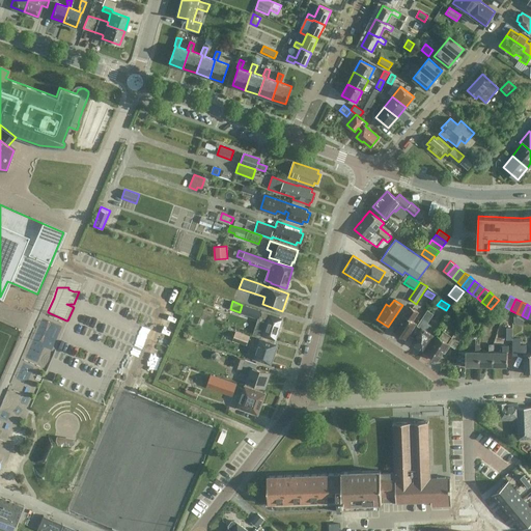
[(259,319),(262,311),(242,305),(240,312),(259,319)]
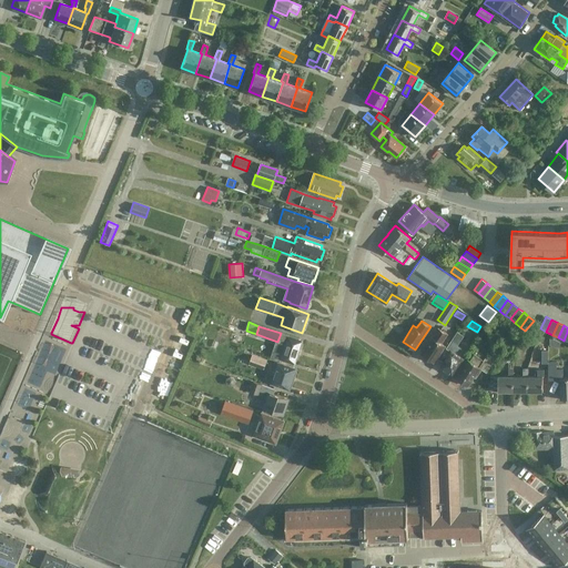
[(447,333),(438,327),(421,354),(434,362),(445,345),(440,342),(447,333)]
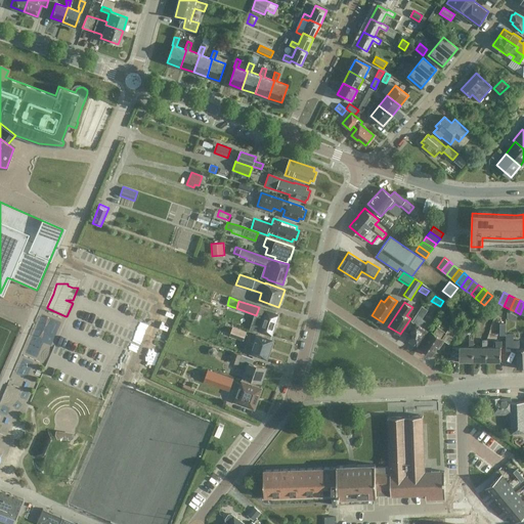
[(417,345),(427,331),(423,328),(427,321),(421,318),(427,309),(422,305),(411,320),(416,323),(406,338),(417,345)]
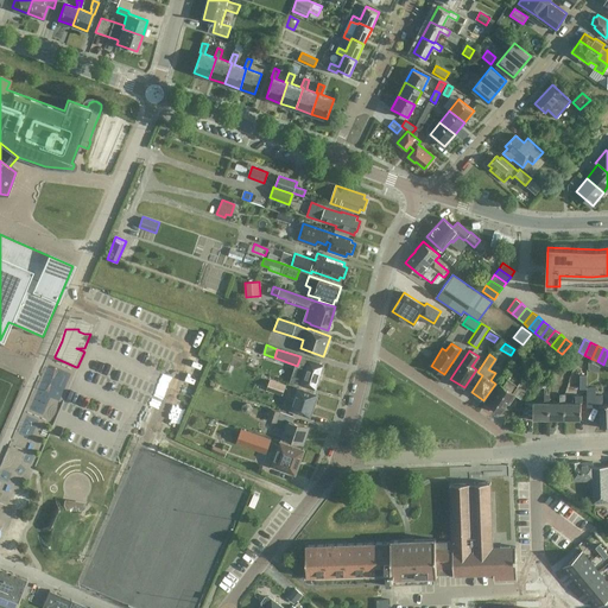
[(574,363),(582,366),(584,358),(576,355),(574,363)]
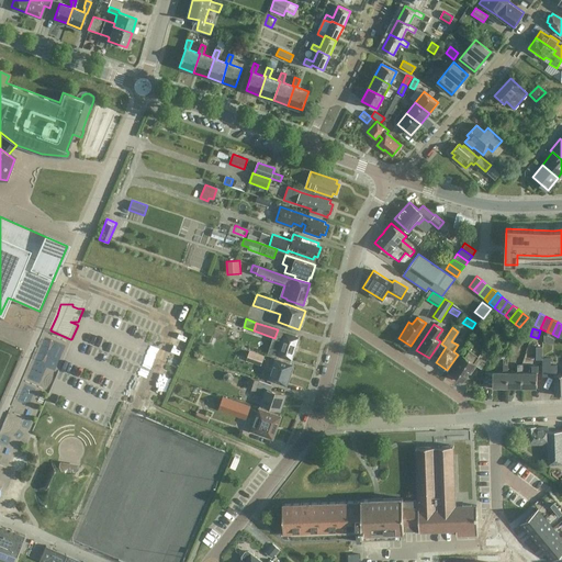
[(282,334),(281,334),(279,340),(280,340),(278,346),(277,346),(277,348),(276,352),(277,352),(276,355),(292,359),(299,337),(283,332),(282,334)]
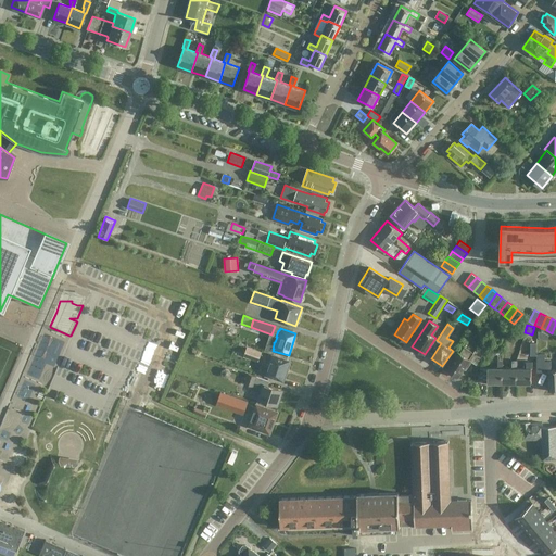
[(475,350),(474,352),(465,345),(459,353),(457,352),(446,369),(458,377),(464,368),(466,369),(471,361),(477,364),(483,354),(475,350)]
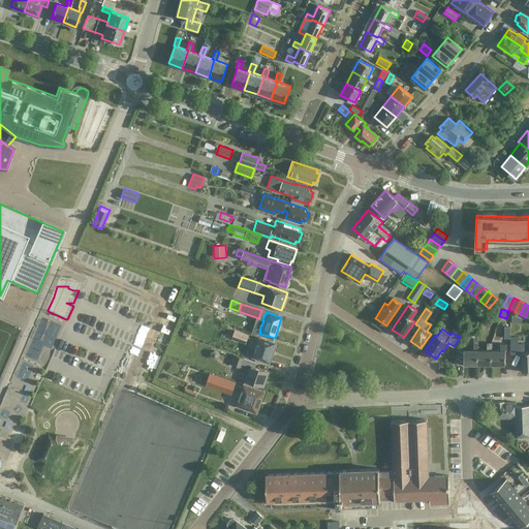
[(246,343),(249,334),(236,330),(231,338),(246,343)]
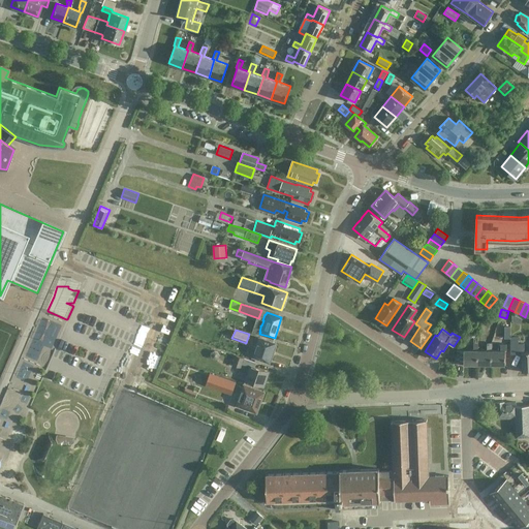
[(519,343),(518,336),(510,337),(510,343),(509,343),(510,353),(521,352),(522,371),(528,371),(528,351),(525,351),(524,343),(519,343)]
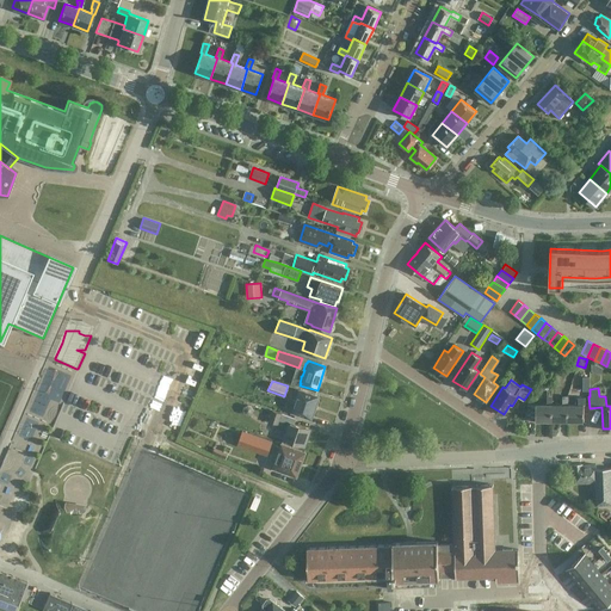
[(291,413),(312,419),(320,395),(300,389),(291,413)]
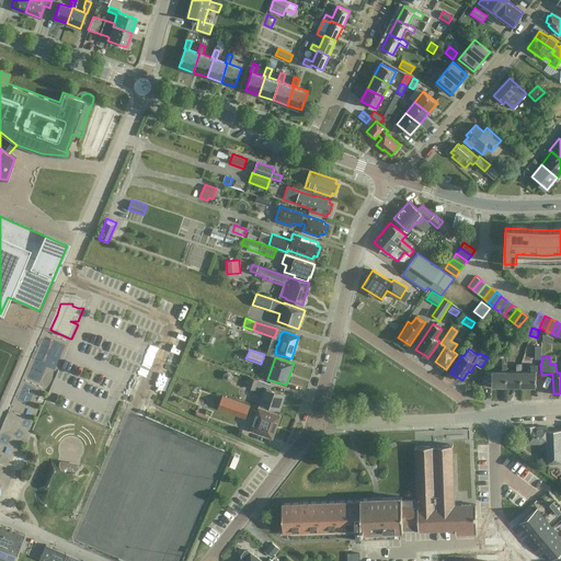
[(492,386),(506,386),(506,371),(506,363),(502,363),(502,371),(492,370),(492,386)]
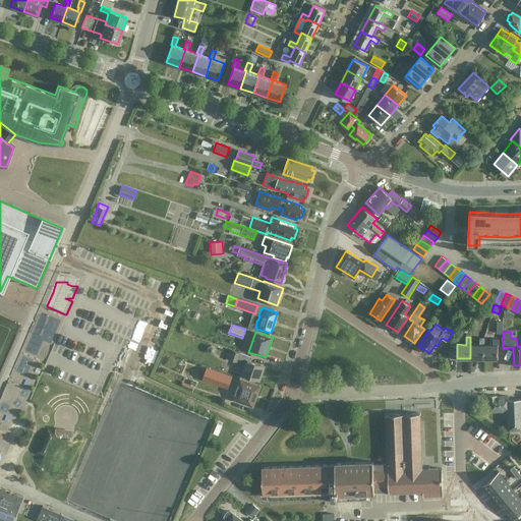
[(483,358),(483,345),(483,338),(479,338),(479,345),(470,345),(470,358),(483,358)]
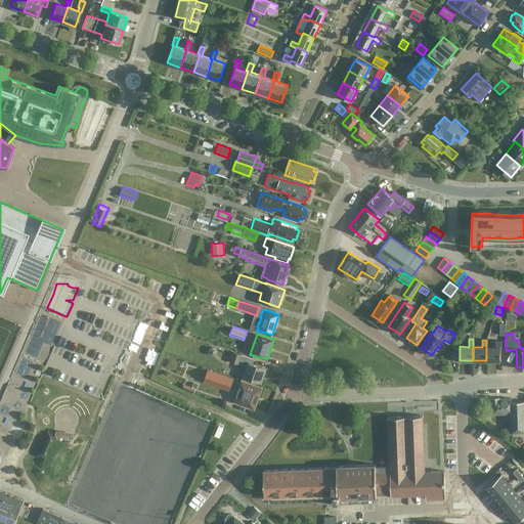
[(486,347),(486,360),(500,360),(500,347),(500,341),(495,341),(495,347),(486,347)]
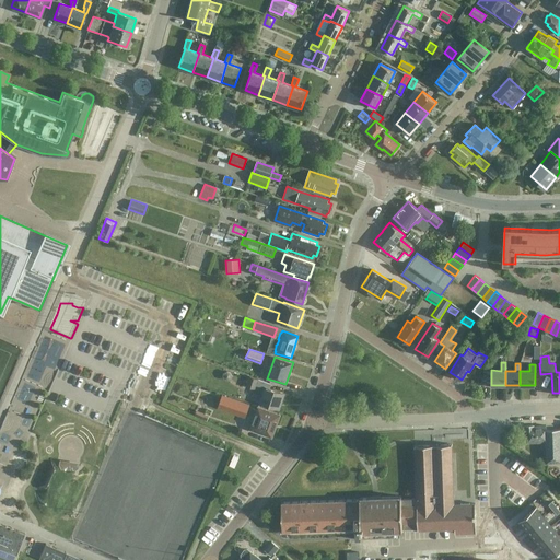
[(491,385),(491,370),(483,370),(483,376),(481,375),(481,385),(491,385)]
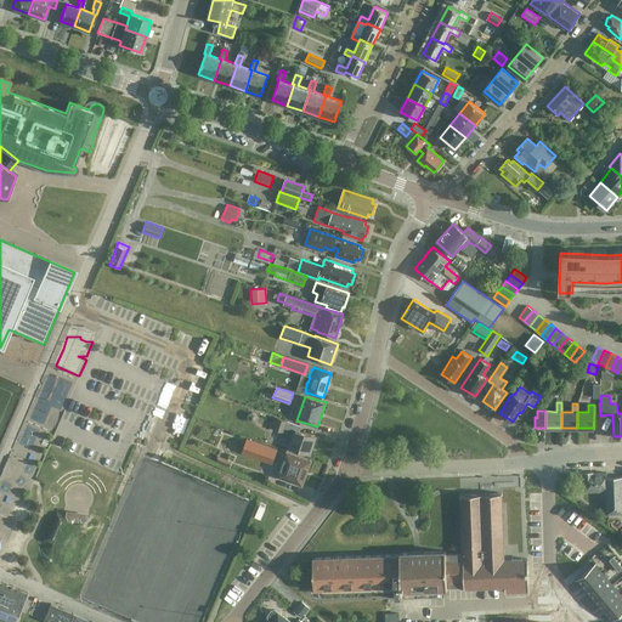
[(255,414),(252,413),(248,414),(247,418),(249,422),(253,423),(255,420),(256,417),(255,414)]
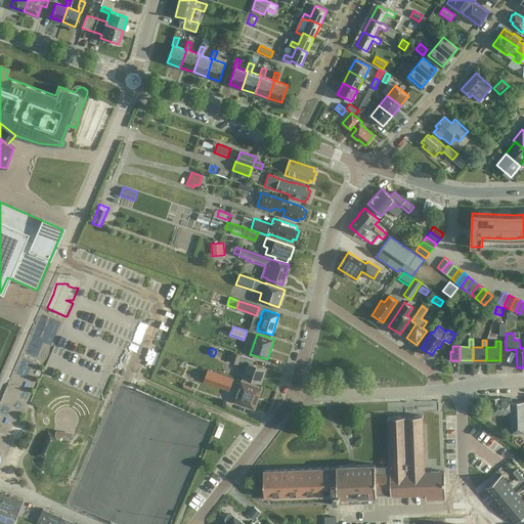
[(261,383),(266,368),(253,363),(254,358),(233,351),(230,361),(246,366),(242,377),(261,383)]
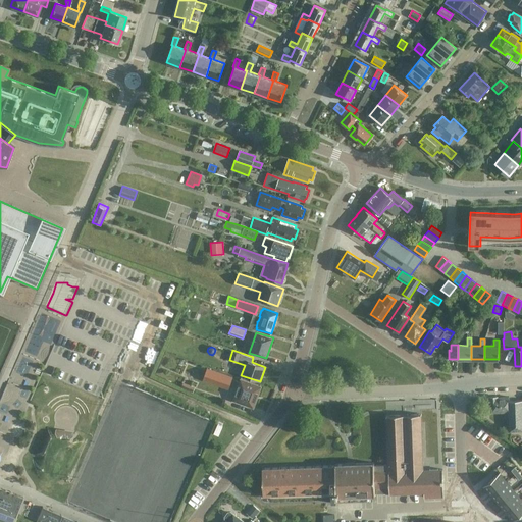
[(232,376),(213,370),(210,379),(229,386),(232,376)]
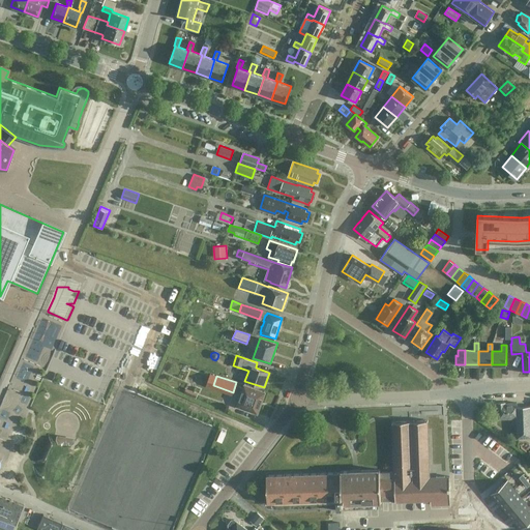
[(236,407),(258,414),(265,392),(244,385),(236,407)]
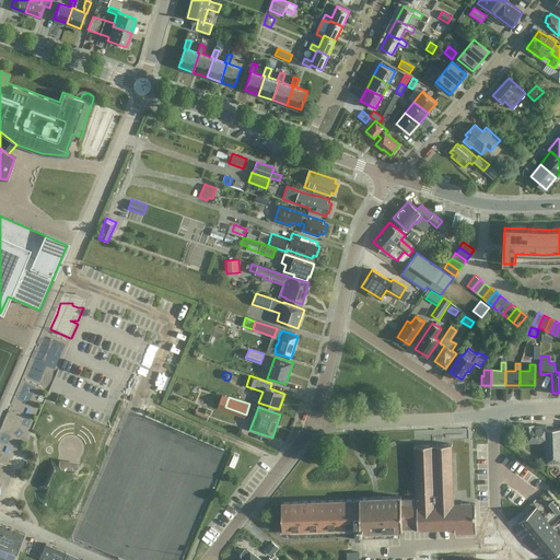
[(534,427),(534,426),(525,426),(526,443),(546,442),(547,463),(559,462),(559,428),(546,429),(545,426),(534,427)]
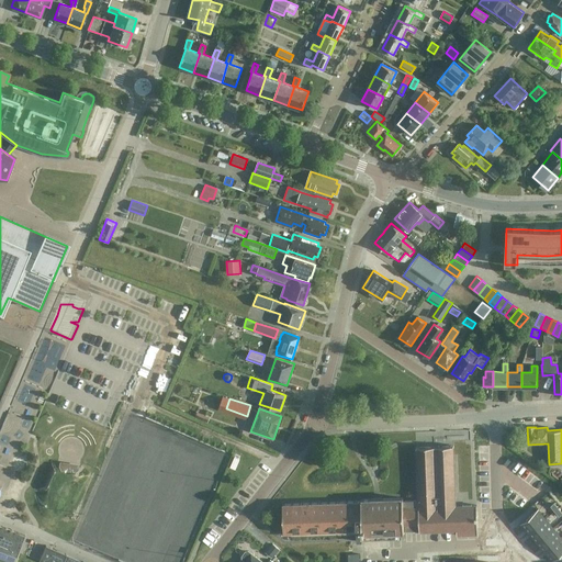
[(361,502),(282,504),(283,513),(284,535),(362,531),(362,534),(401,531),(404,531),(404,523),(419,523),(420,530),(420,531),(451,530),(457,530),(457,536),(476,535),(479,535),(478,510),(478,505),(457,506),(456,506),(453,446),(442,446),(416,447),(418,499),(403,501),(403,498),(378,499),(361,499),(361,502)]
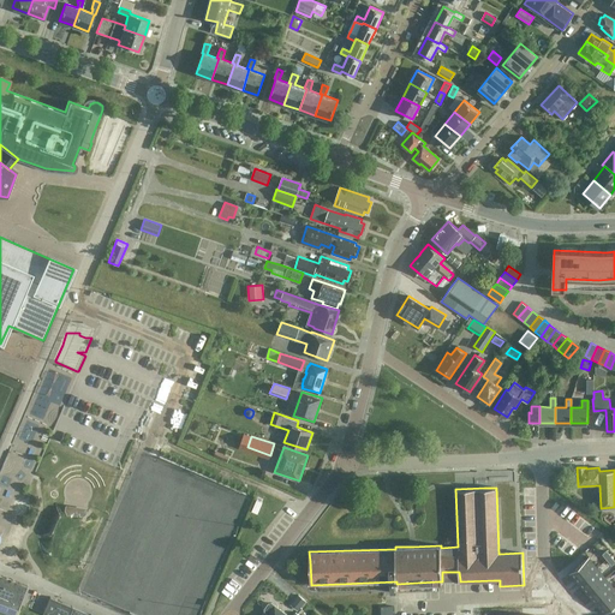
[(590,559),(571,574),(579,585),(598,571),(590,559)]
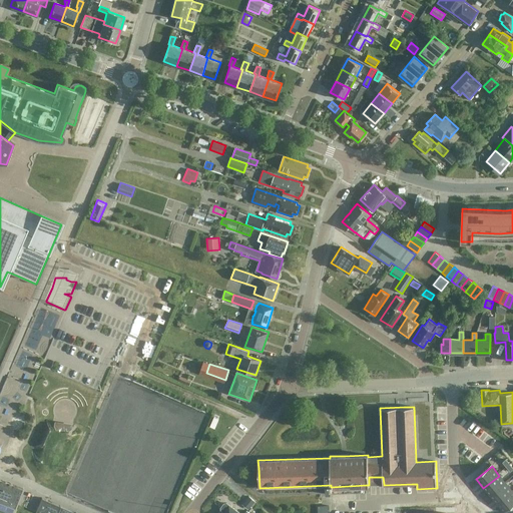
[(499,476),(483,488),(491,497),(506,484),(499,476)]
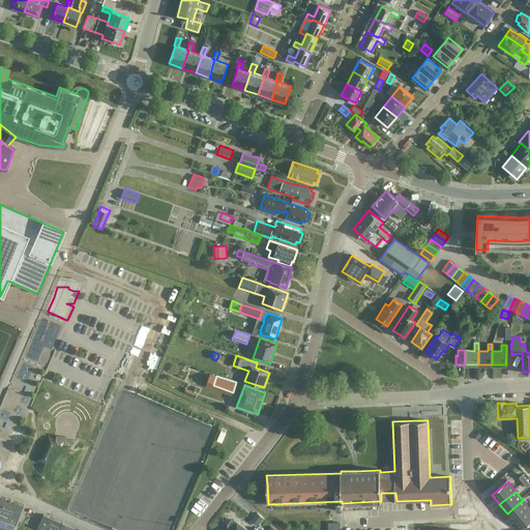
[(0,520),(15,526),(21,511),(23,505),(0,495),(0,520)]
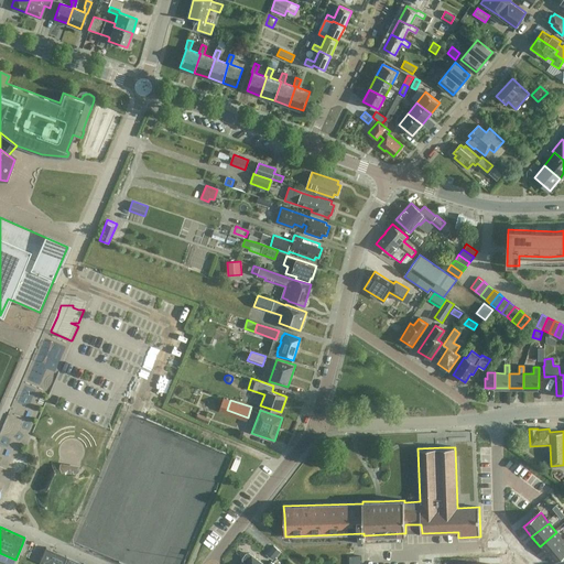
[(563,542),(556,532),(540,546),(548,556),(563,542)]
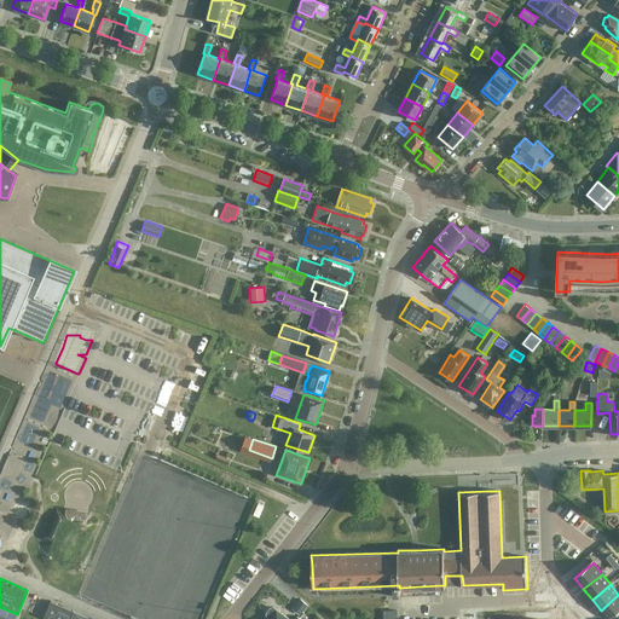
[(618,595),(601,611),(607,618),(611,618),(618,612),(618,595)]
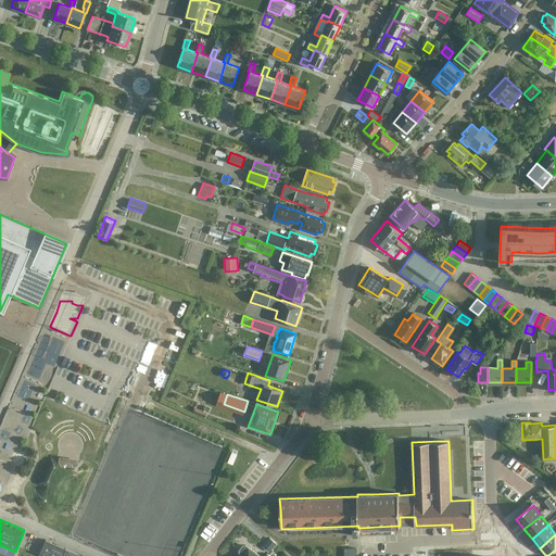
[(265,545),(273,552),(279,542),(272,536),(265,545)]
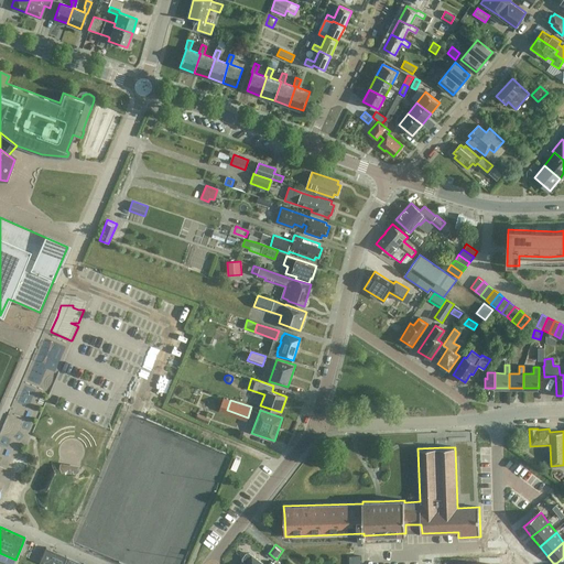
[(84,563),(45,548),(39,562),(43,563),(84,563)]
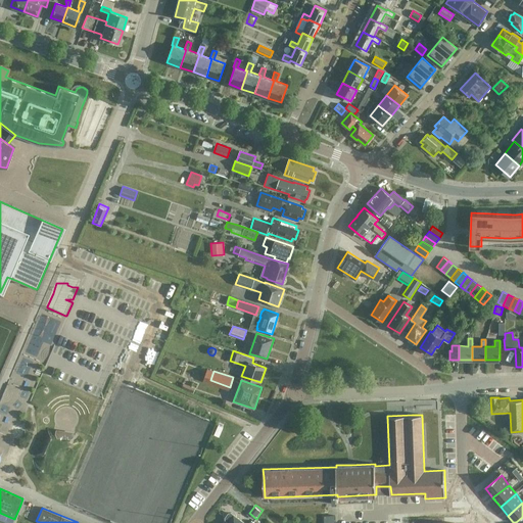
[(254,522),(251,520),(248,522),(244,522),(231,513),(229,513),(225,517),(226,520),(229,522),(227,522),(254,522)]
